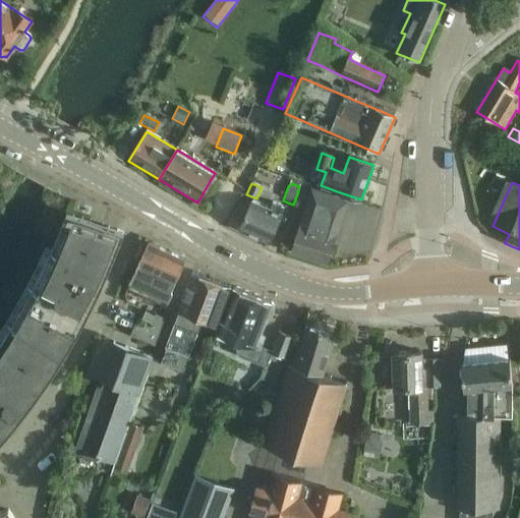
[(308,198),(291,251),(328,264),(345,211),(308,198)]
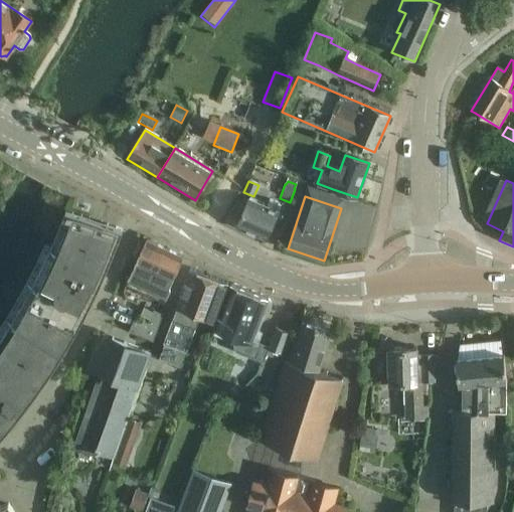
[(267,207),(249,199),(236,228),(265,240),(280,206),(270,202),(267,207)]
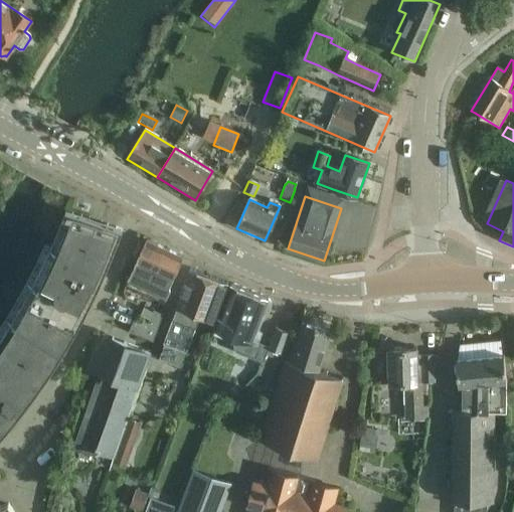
[(94,295),(115,249),(122,230),(65,209),(62,217),(60,221),(61,221),(58,229),(38,273),(13,319),(0,339),(0,511),(12,511),(10,508),(4,510),(2,511),(0,511),(0,430),(3,425),(6,429),(19,412),(16,409),(37,381),(44,372),(51,359),(63,341),(76,318),(91,293),(94,295)]
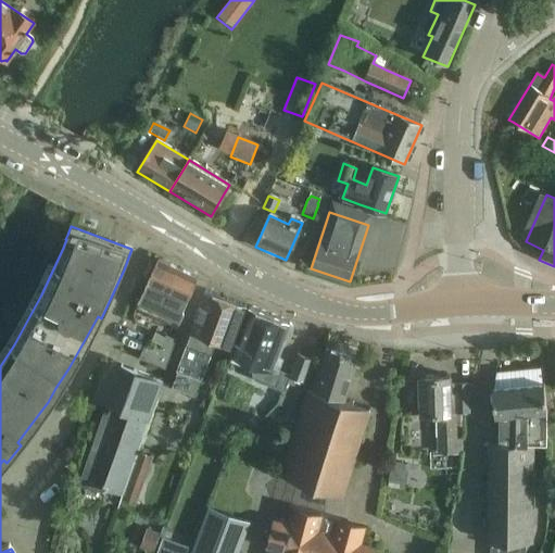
[(177,327),(184,313),(183,310),(196,279),(158,261),(136,308),(177,327)]
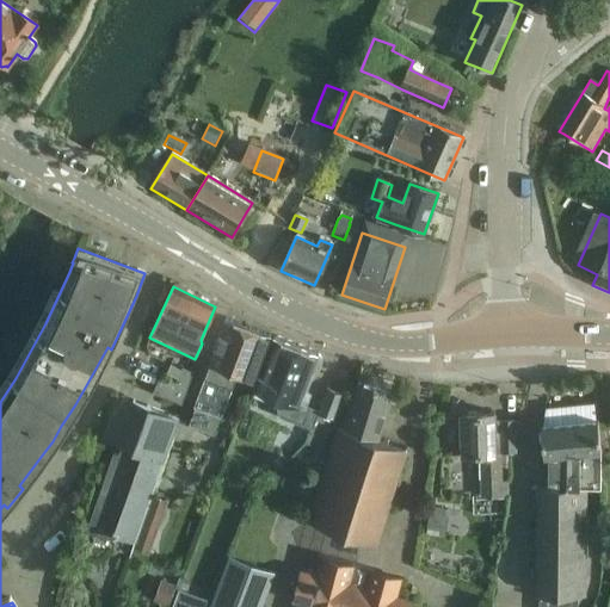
[(252,383),(269,338),(225,321),(208,365),(209,366),(193,408),(195,409),(188,427),(213,435),(219,419),(221,419),(236,377),(252,383)]
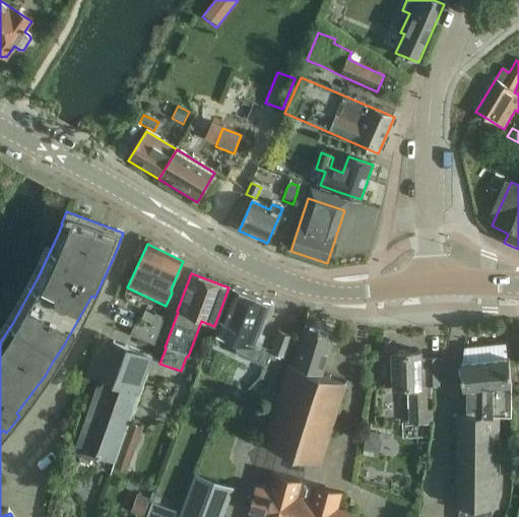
[(232,289),(215,332),(242,342),(238,353),(256,362),(264,365),(259,379),(272,384),(280,363),(281,363),(289,342),(292,337),(278,331),(271,350),(259,345),(263,336),(258,334),(265,316),(269,316),(273,308),(270,304),(270,303),(232,289)]
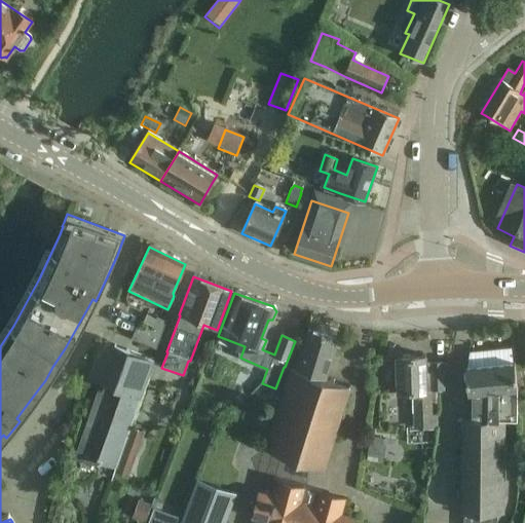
[(155,321),(146,316),(143,328),(136,326),(130,342),(156,350),(165,323),(156,319),(155,321)]
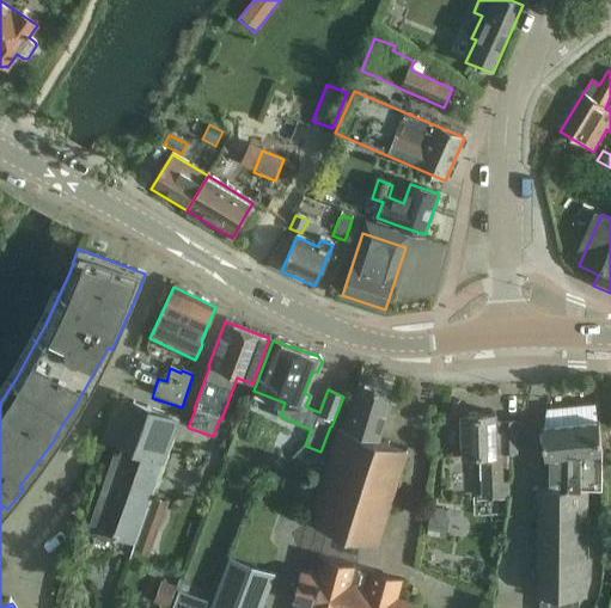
[(378,442),(393,393),(359,382),(343,431),(338,429),(307,526),(376,547),(407,452),(378,442)]
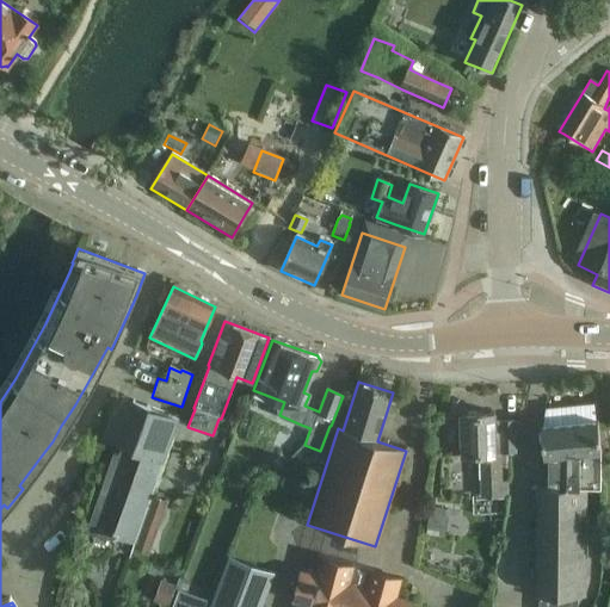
[(538,471),(537,596),(538,596),(537,606),(577,606),(577,598),(585,598),(586,561),(596,561),(596,546),(586,546),(587,489),(599,489),(599,484),(599,468),(601,447),(597,421),(596,421),(593,403),(544,408),(546,426),(540,427),(542,459),(538,459),(538,471)]
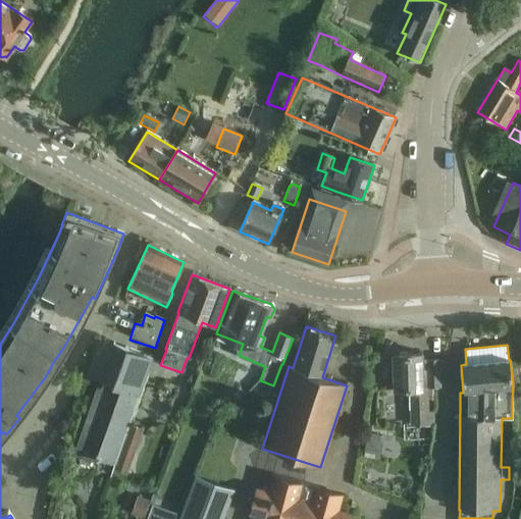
[(86,435),(81,452),(95,457),(113,464),(138,396),(151,359),(112,346),(100,381),(104,383),(102,387),(101,391),(97,390),(81,433),(86,435)]
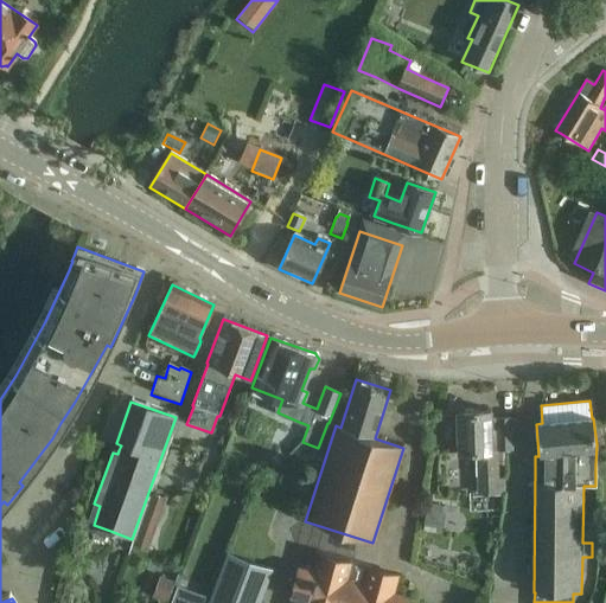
[(490,418),(490,411),(458,412),(459,454),(476,453),(477,496),(503,495),(503,480),(497,480),(496,451),(512,450),(511,418),(490,418)]
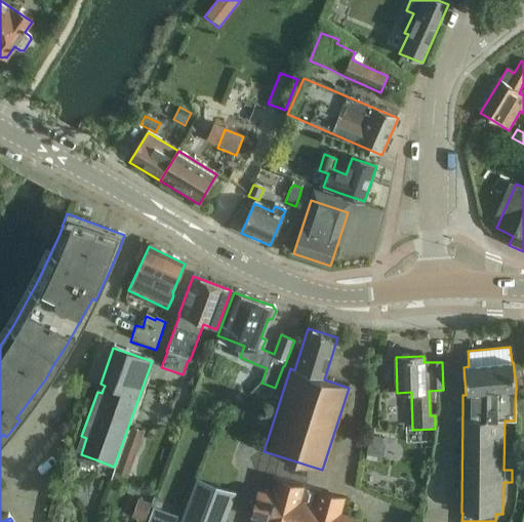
[(127,479),(143,434),(130,429),(114,474),(127,479)]
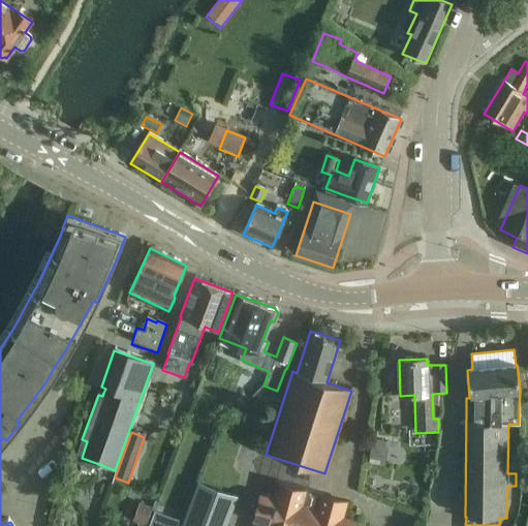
[(384,468),(387,450),(370,447),(368,466),(384,468)]
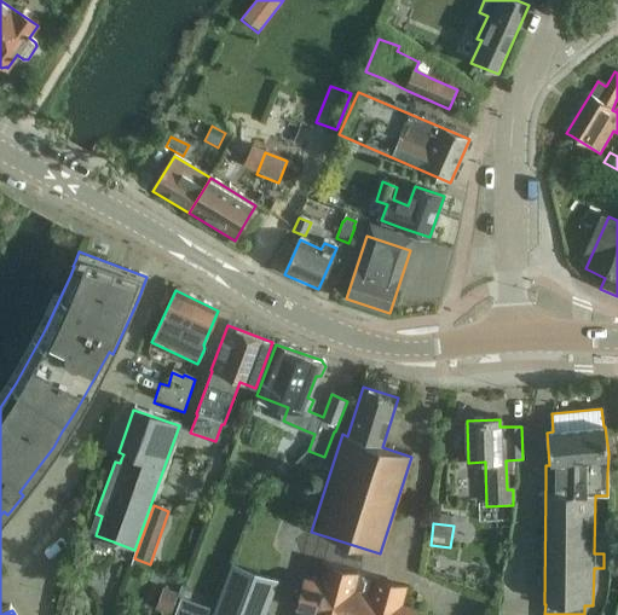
[(231,567),(213,614),(261,614),(275,582),(231,567)]
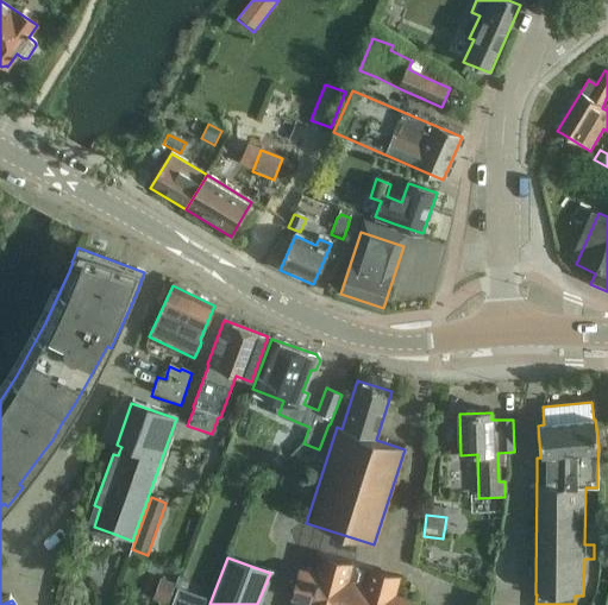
[(298,571),(289,600),(302,604),(409,604),(409,603),(393,597),(397,580),(369,572),(368,572),(363,588),(346,584),(351,566),(320,558),(315,575),(298,571)]
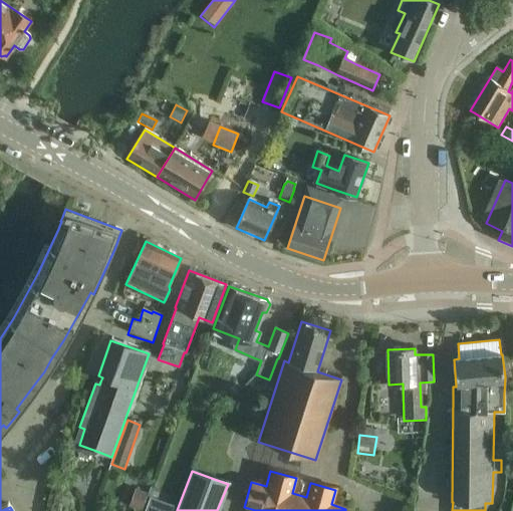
[(136,490),(129,507),(136,510),(142,510),(148,494),(136,490)]
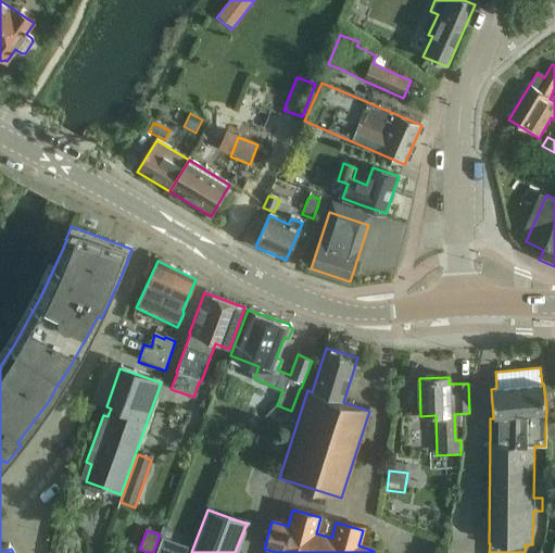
[(186,552),(188,548),(161,538),(156,552),(186,552)]
